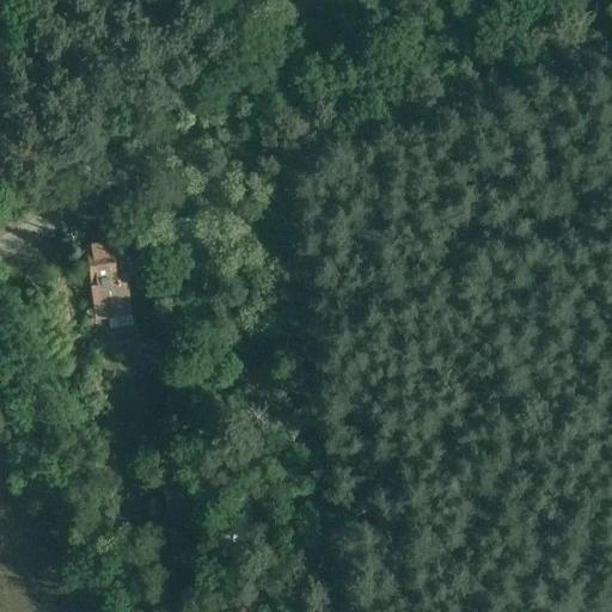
[(121,216),(117,230),(140,234),(142,222),(121,216)]
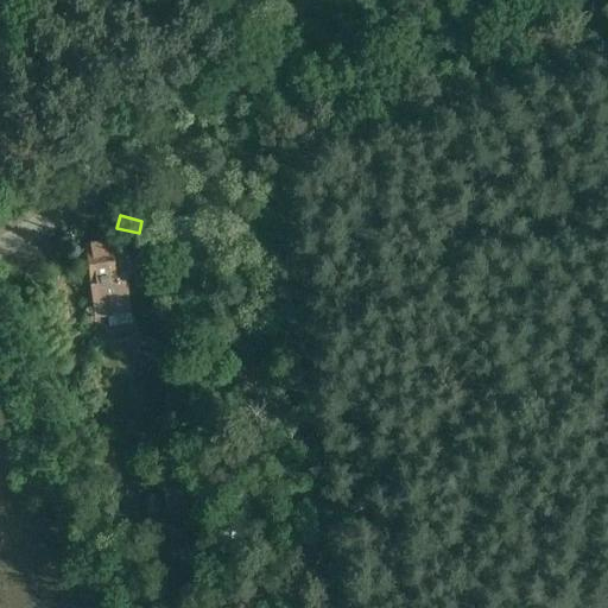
[(109,242),(84,246),(95,316),(82,318),(84,330),(132,323),(126,280),(115,283),(109,242)]
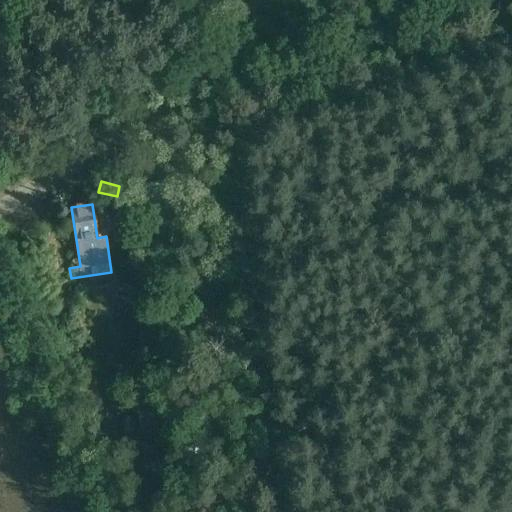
[(141,433),(158,431),(156,410),(145,411),(145,412),(139,412),(141,433)]
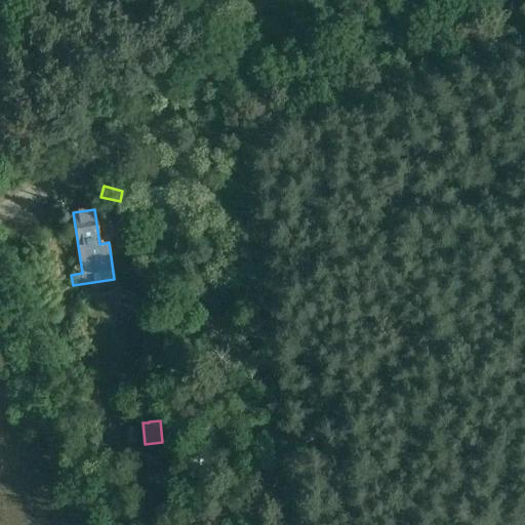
[(200,490),(186,480),(179,489),(194,499),(200,490)]
